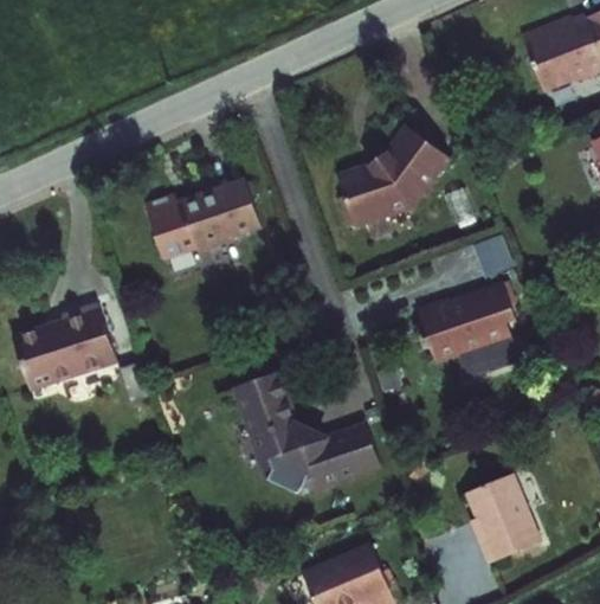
[(599,19),(587,24),(588,29),(576,33),(573,21),(523,39),(541,90),(572,78),(575,88),(599,78),(599,19)]
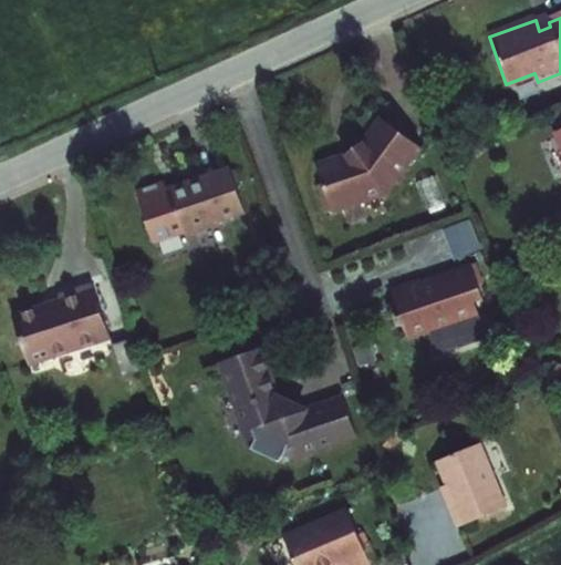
[(419,147),(380,119),(361,143),(343,155),(315,165),(331,212),(385,194),(419,147)]
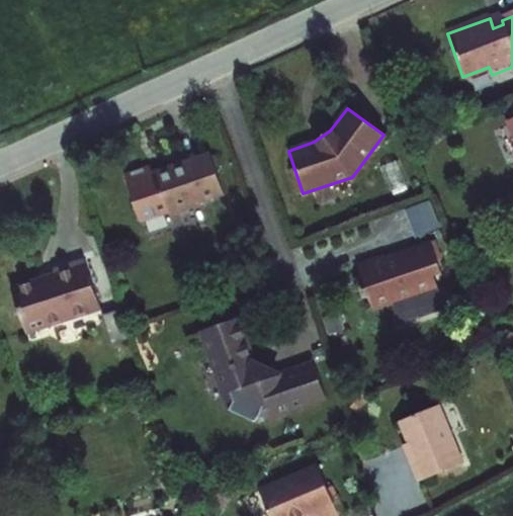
[(224,195),(208,149),(121,176),(136,223),(224,195)]
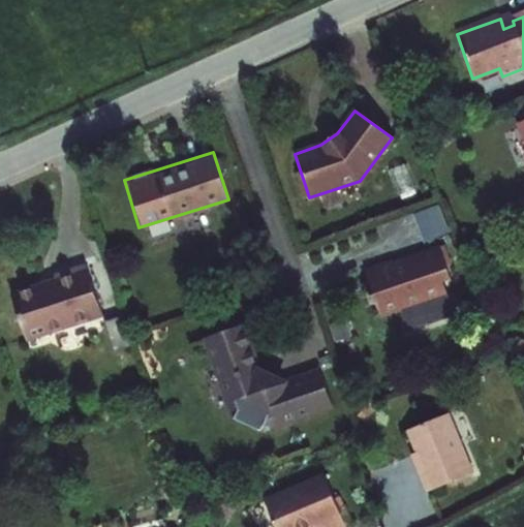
[(410,215),(422,245),(445,236),(434,206),(410,215)]
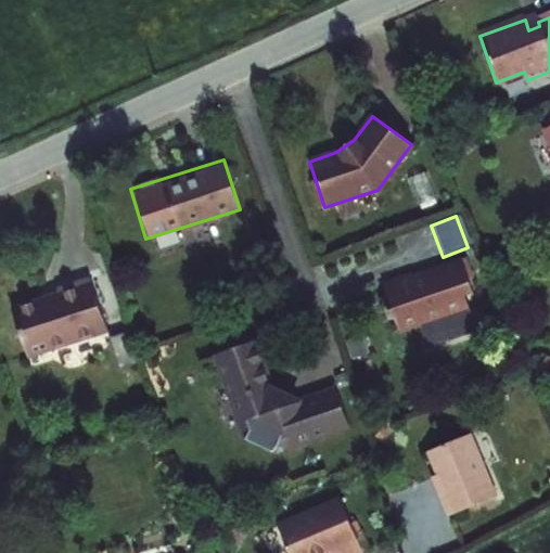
[(469,291),(460,261),(429,271),(426,266),(379,281),(387,309),(382,311),(385,320),(391,319),(394,329),(414,322),(416,324),(438,317),(438,320),(465,311),(460,294),(469,291)]
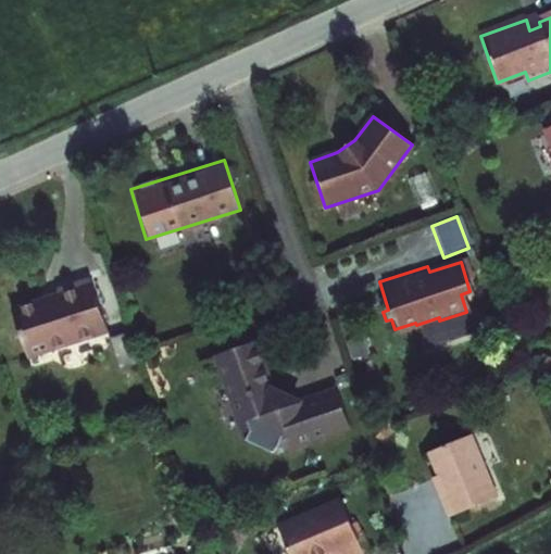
[(107,331),(90,278),(57,288),(60,294),(61,300),(44,305),(41,299),(12,307),(26,355),(107,331)]
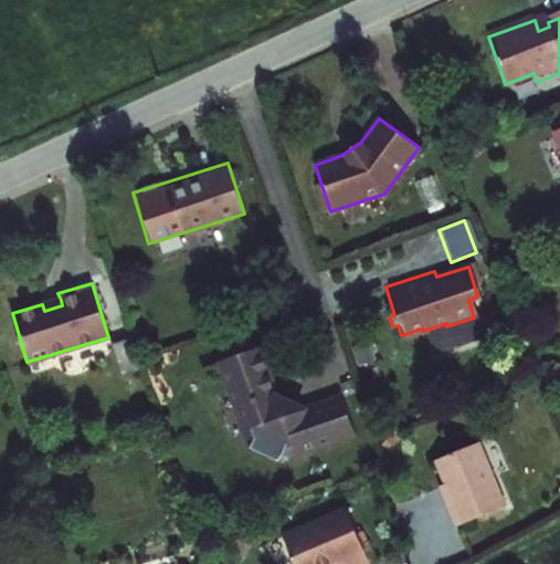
[(349,439),(337,401),(300,413),(270,397),(254,348),(214,362),(244,451),(267,466),(272,463),(286,442),(292,457),(349,439)]
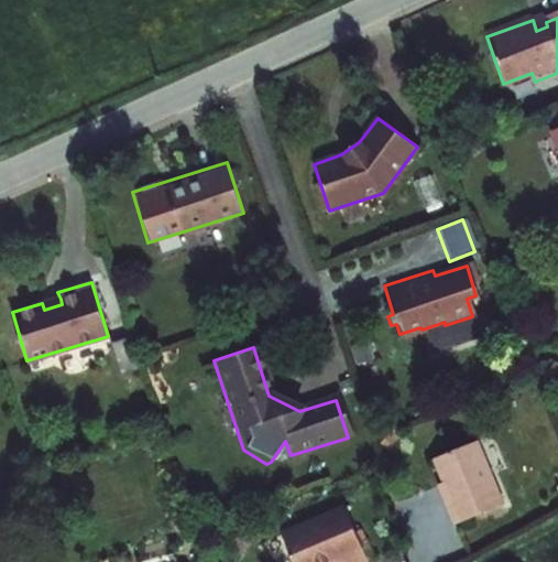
[(503,503),(473,441),(431,461),(447,495),(440,497),(455,526),(503,503)]
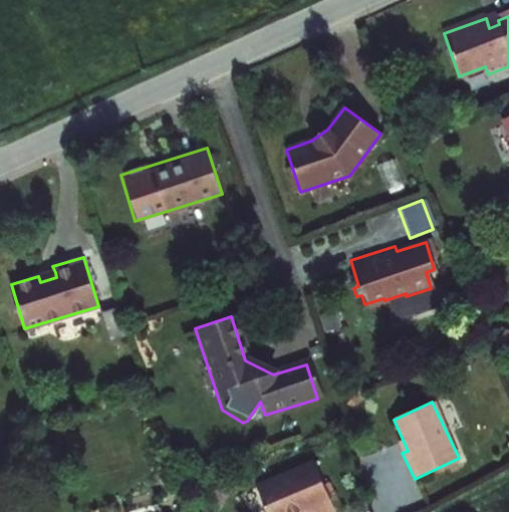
[(333,511),(316,461),(255,482),(265,511),(299,511),(303,510),(303,511),(333,511)]
